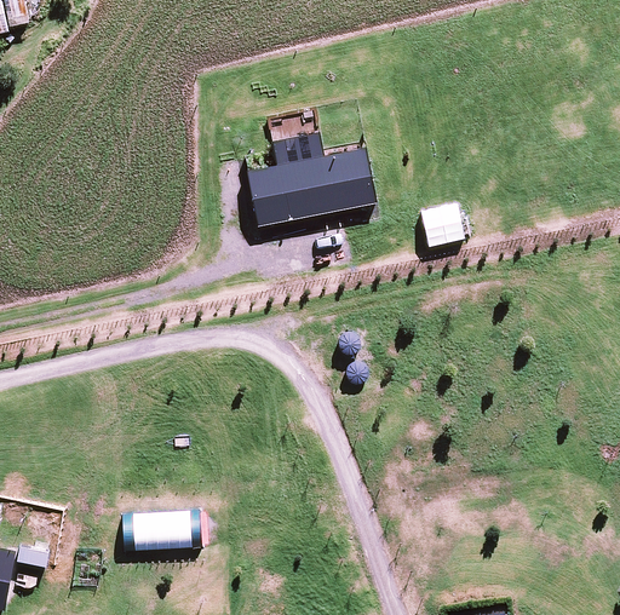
[(247,172),(258,226),(377,203),(366,149),(247,172)]
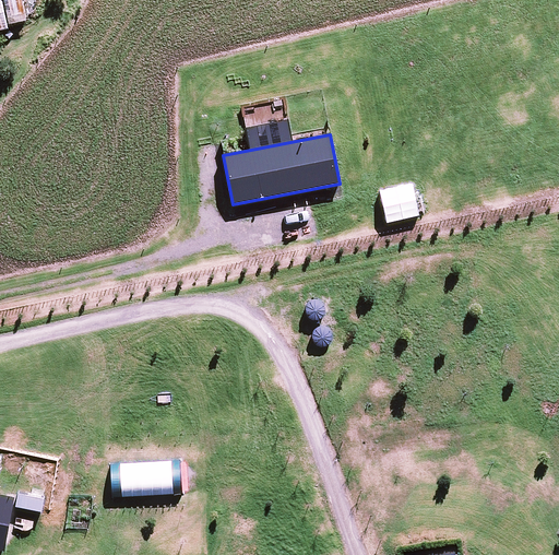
[(308,306),(306,310),(306,316),(309,320),(313,322),(319,321),(323,319),(325,314),(325,309),(322,305),(318,303),(312,303),(308,306)]
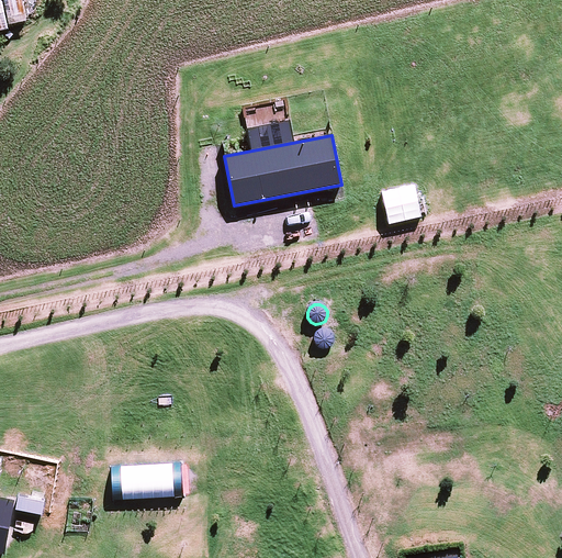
[(316,334),(314,339),(314,345),(317,349),(322,352),(327,350),(332,348),(334,343),(334,338),(330,334),(326,332),(321,332),(316,334)]
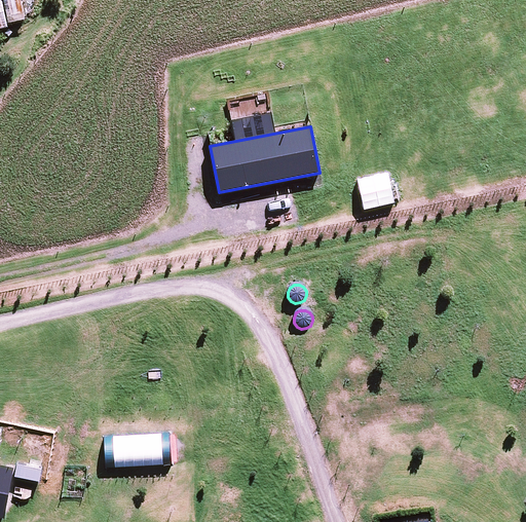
[(104,440),(106,474),(173,470),(170,436),(104,440)]
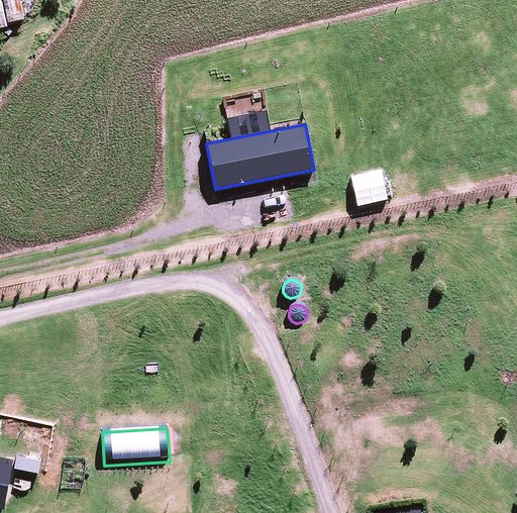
[(0,456),(0,508),(4,510),(14,459),(0,456)]
